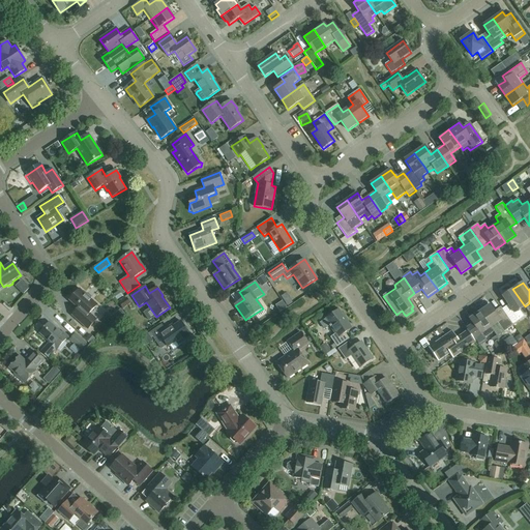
[(85,294),(80,289),(69,300),(79,308),(72,316),(88,329),(96,320),(90,314),(97,305),(91,299),(91,297),(88,294),(85,294)]
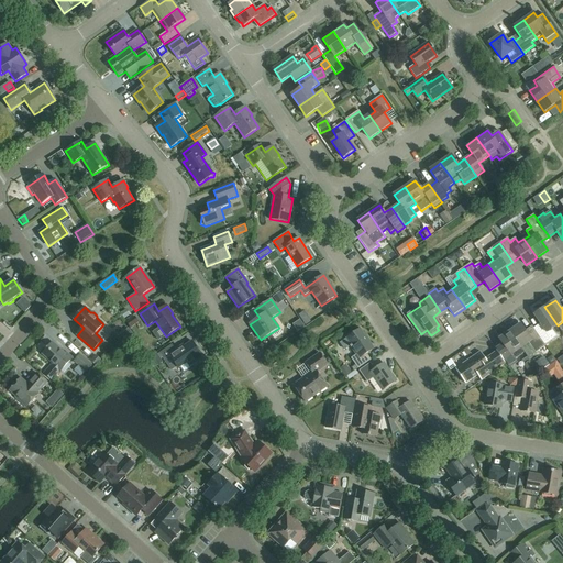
[(544,345),(558,337),(552,329),(558,326),(544,307),(533,315),(540,324),(533,329),(544,345)]
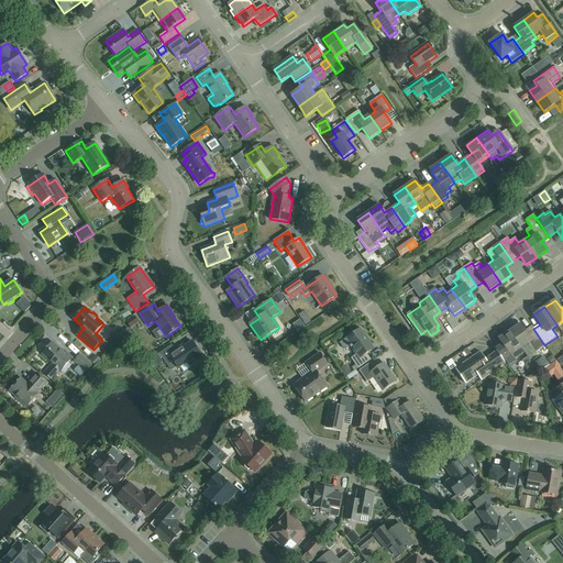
[(135,317),(125,322),(130,328),(139,322),(135,317)]
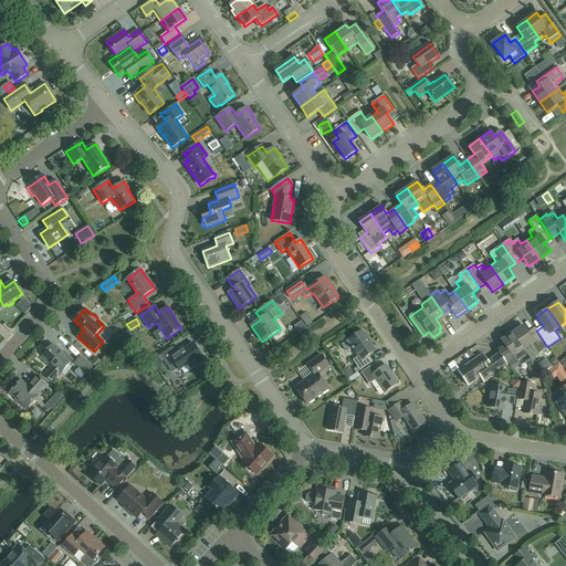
[(547,347),(536,331),(535,328),(528,333),(523,326),(512,334),(524,350),(532,345),(538,355),(548,347),(547,347)]
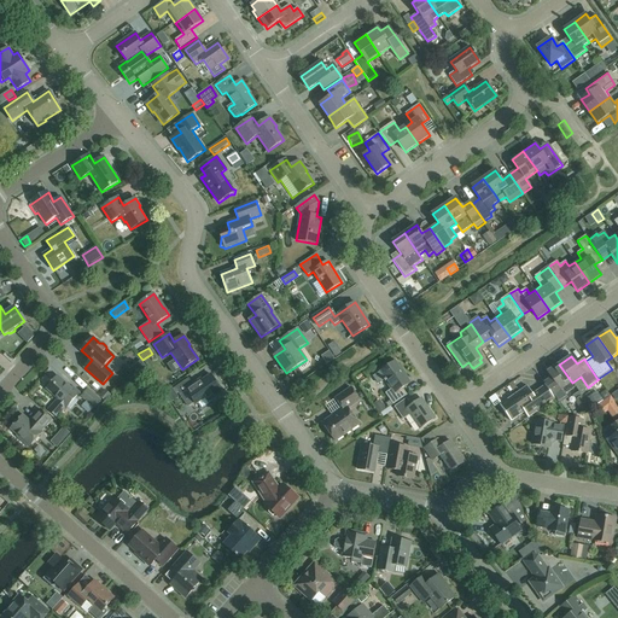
[(389,408),(390,407),(394,404),(407,395),(402,389),(410,383),(395,361),(373,377),(379,384),(385,380),(391,390),(385,394),(390,401),(385,403),(389,408)]
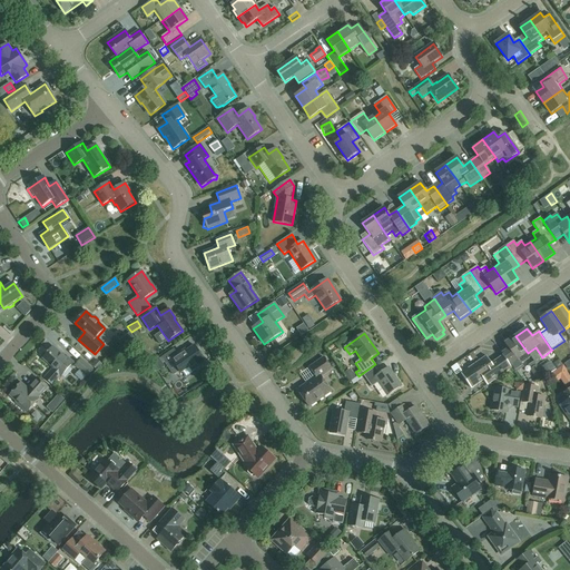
[(516,373),(523,366),(521,364),(531,357),(528,353),(516,336),(505,343),(510,351),(503,355),(512,369),(516,373)]
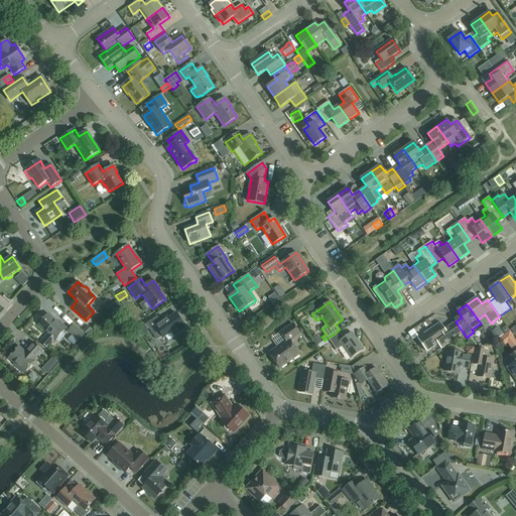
[(183,325),(176,313),(165,320),(164,318),(161,320),(157,315),(146,324),(150,330),(156,340),(162,337),(163,338),(172,332),(174,336),(184,329),(182,325),(183,325)]
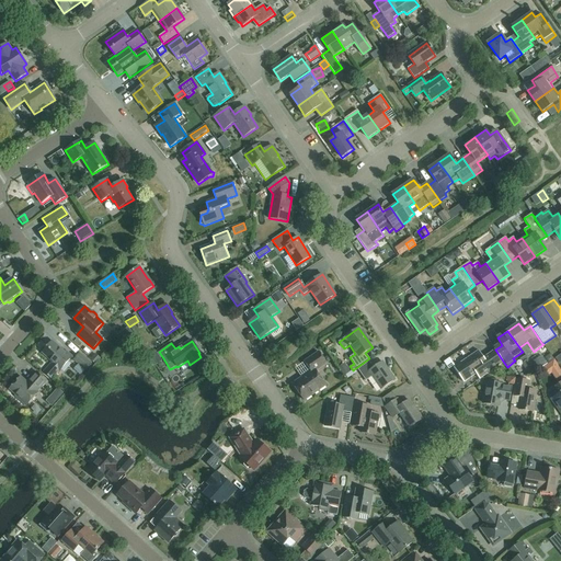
[(65,353),(54,343),(44,355),(53,363),(44,373),(52,380),(59,371),(72,357),(66,352),(65,353)]
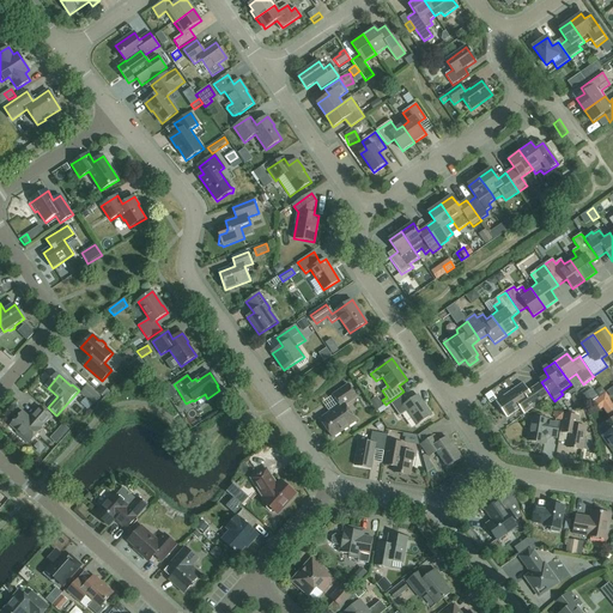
[(551,396),(541,382),(540,382),(541,383),(529,392),(523,383),(496,402),(507,418),(520,408),(525,414),(551,396)]
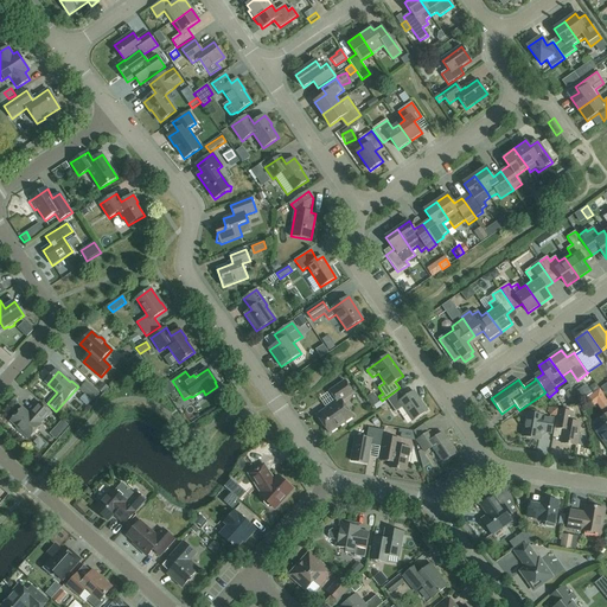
[(330,434),(352,417),(342,402),(353,394),(345,381),(330,391),(336,401),(331,404),(332,406),(317,415),(330,434)]
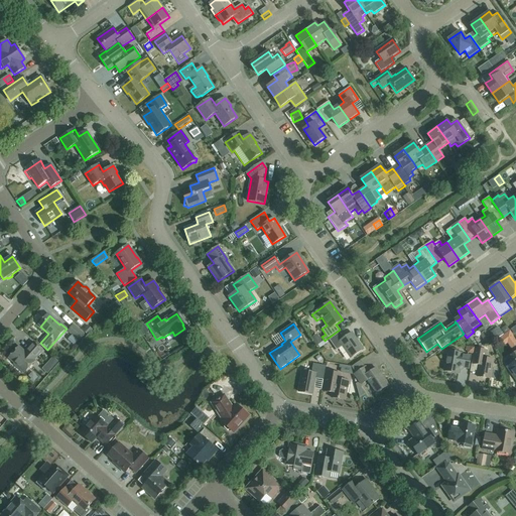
[(69,331),(79,341),(84,335),(74,326),(69,331)]
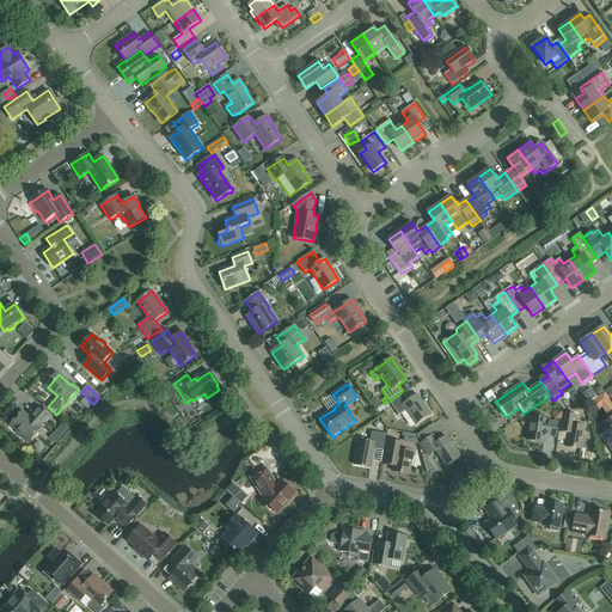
[(169,399),(176,397),(172,389),(166,391),(169,399)]
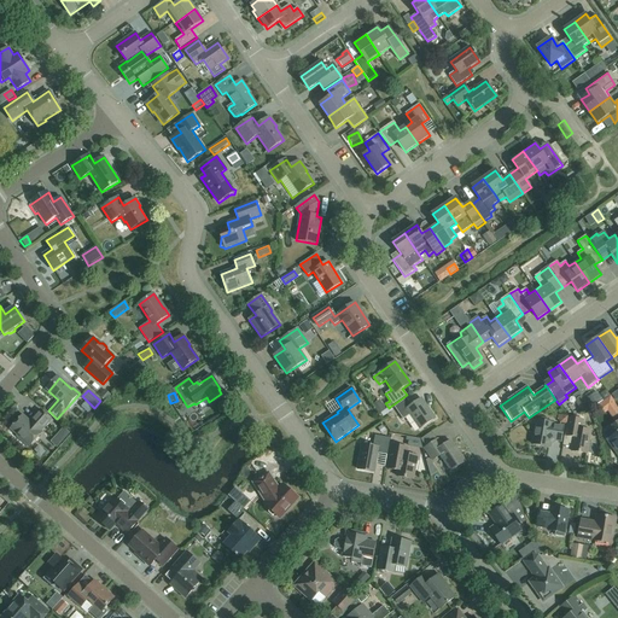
[(604,401),(598,394),(587,402),(592,409),(604,401)]
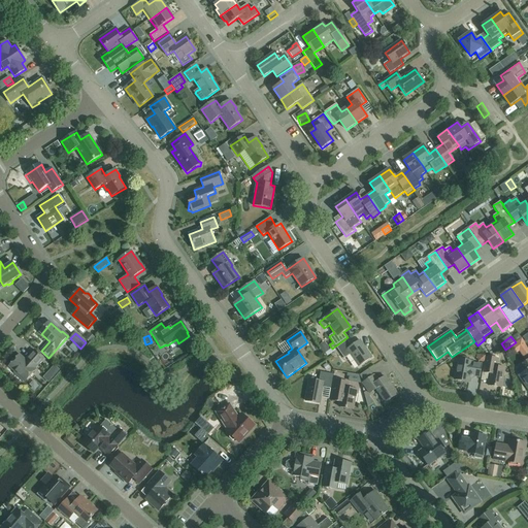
[(352,347),(348,340),(337,348),(344,359),(351,355),(359,366),(371,358),(360,340),(352,347)]
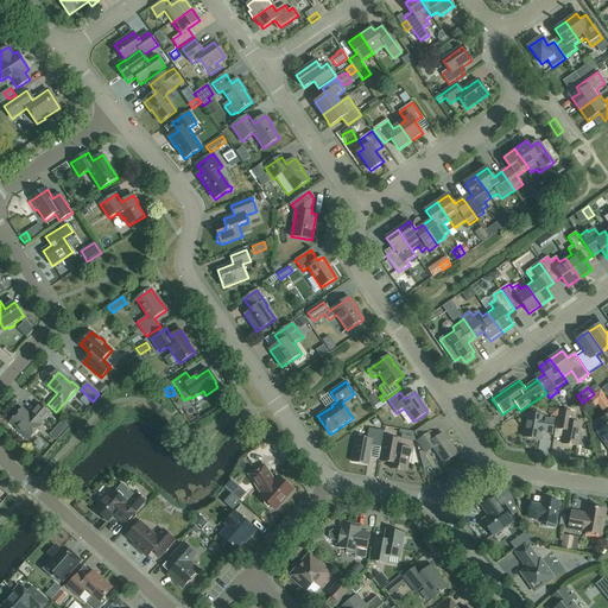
[(40,425),(51,413),(40,404),(30,415),(23,409),(11,422),(18,429),(17,430),(29,439),(42,425),(40,425)]
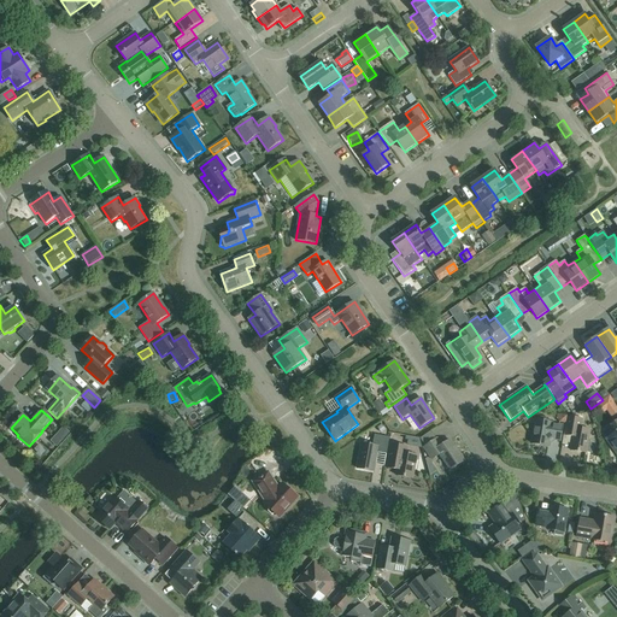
[(558,423),(565,424),(566,417),(563,411),(557,415),(558,423)]
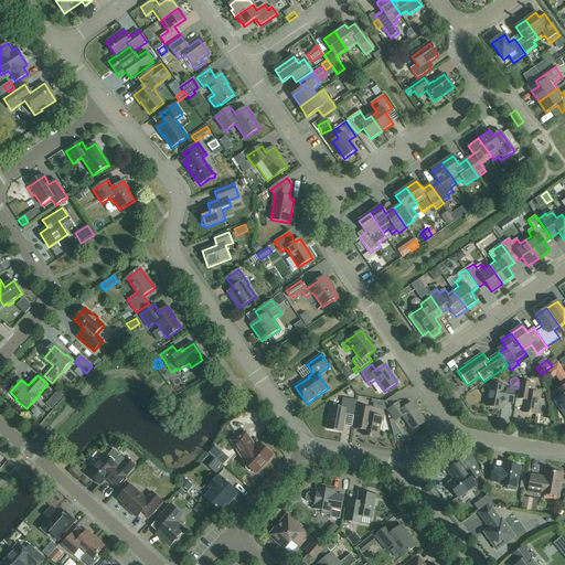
[(518,388),(516,398),(525,401),(523,413),(536,415),(536,414),(541,415),(543,414),(544,407),(542,406),(539,405),(540,394),(526,392),(528,383),(519,382),(518,388)]
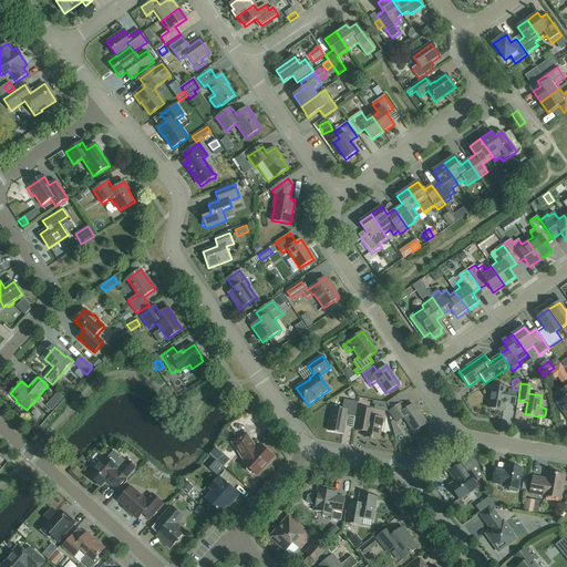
[(495,387),(493,387),(488,408),(503,411),(504,404),(515,405),(517,391),(507,390),(507,389),(504,389),(503,385),(496,384),(495,387)]
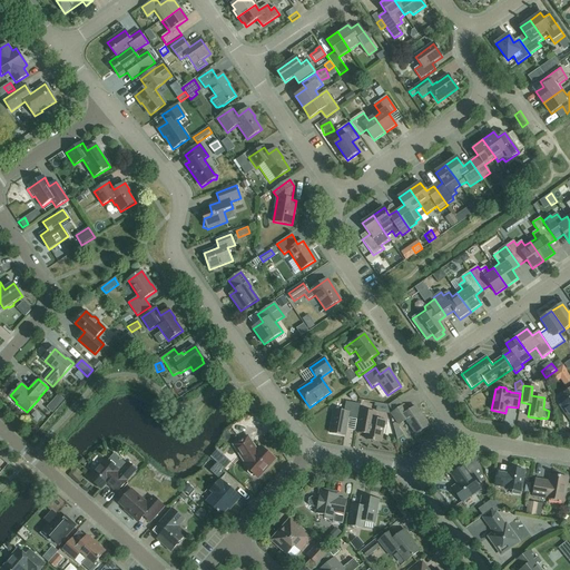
[(569,420),(569,389),(561,395),(566,402),(560,405),(569,420)]
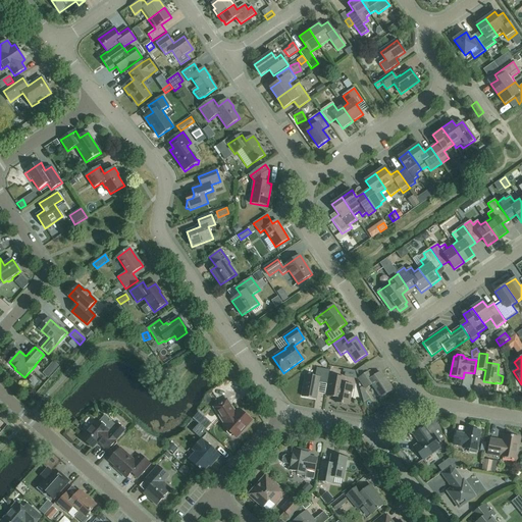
[(48,367),(54,372),(59,366),(53,361),(48,367)]
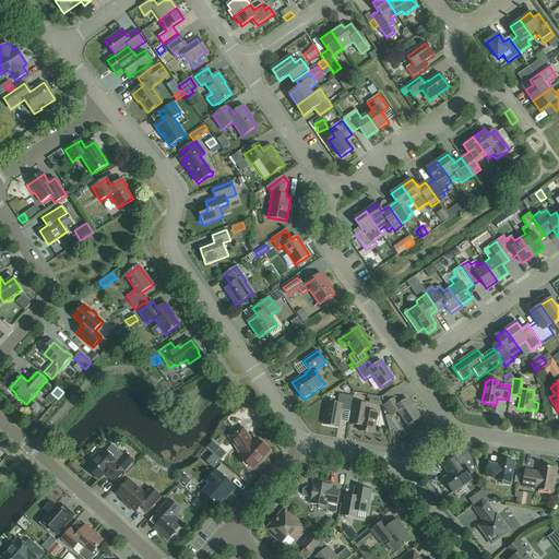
[(351,412),(353,396),(340,394),(337,404),(328,402),(323,425),(339,427),(342,411),(351,412)]
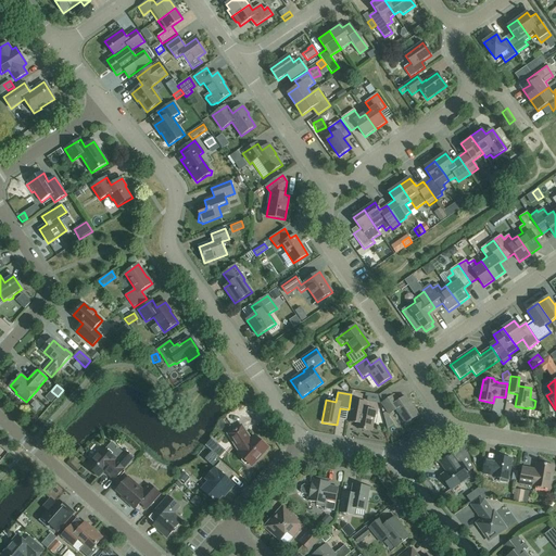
[(399,402),(394,395),(381,404),(389,415),(396,409),(406,425),(418,416),(405,396),(399,402)]
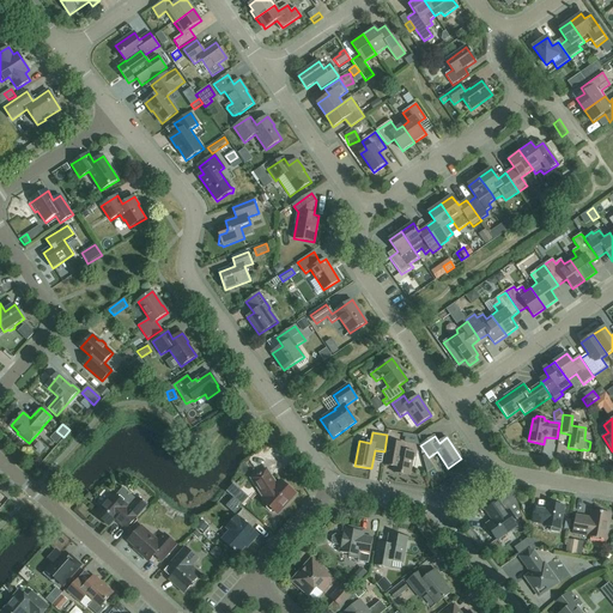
[(410,475),(414,453),(404,451),(405,444),(388,442),(384,462),(395,465),(394,473),(410,475)]
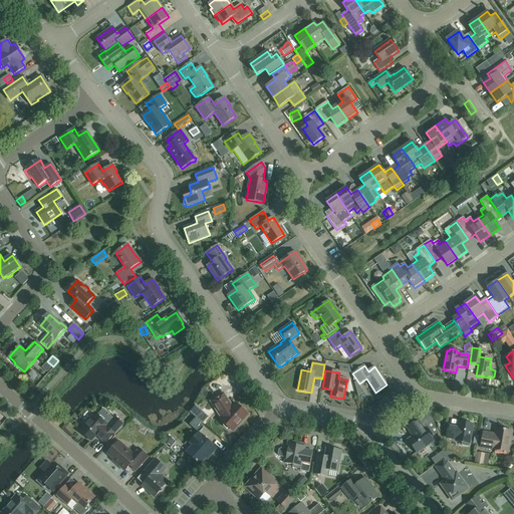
[(230,404),(224,394),(211,402),(222,419),(221,421),(224,424),(223,425),(223,427),(226,429),(228,429),(229,428),(233,431),(248,415),(236,404),(232,409),(229,406),(230,404)]
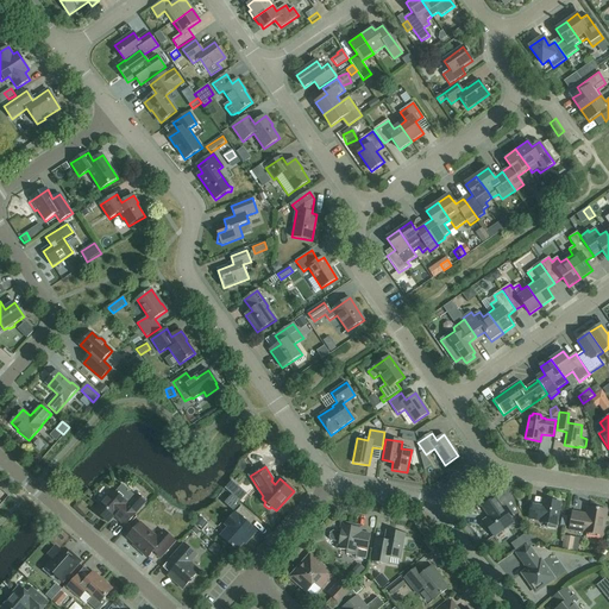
[(104,497),(101,501),(101,503),(94,512),(108,523),(115,515),(119,518),(118,520),(125,526),(146,503),(137,495),(129,503),(113,490),(106,497),(104,497)]
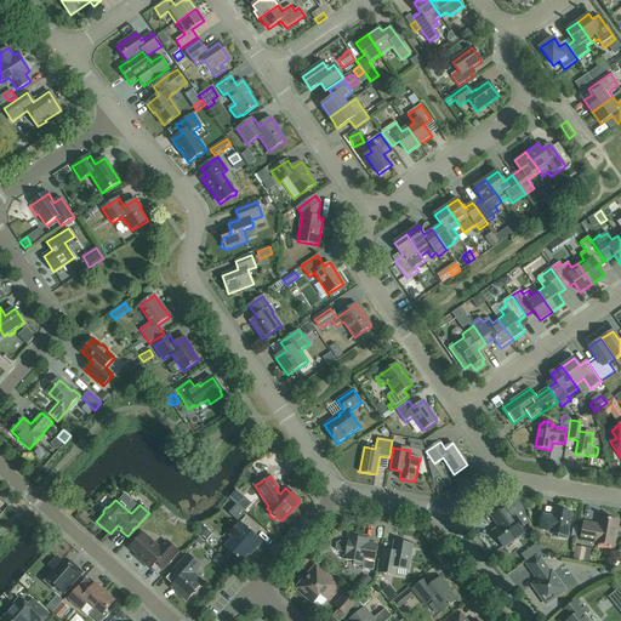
[(237,506),(231,513),(238,520),(245,513),(237,506)]
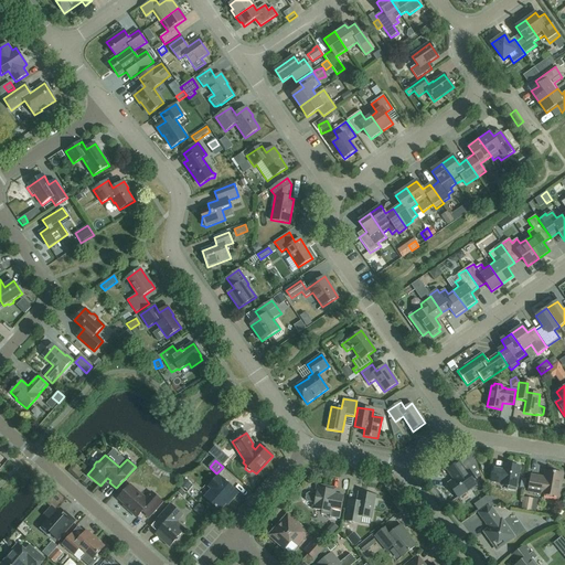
[(466,471),(459,461),(447,470),(454,480),(448,483),(458,498),(477,486),(467,471),(466,471)]
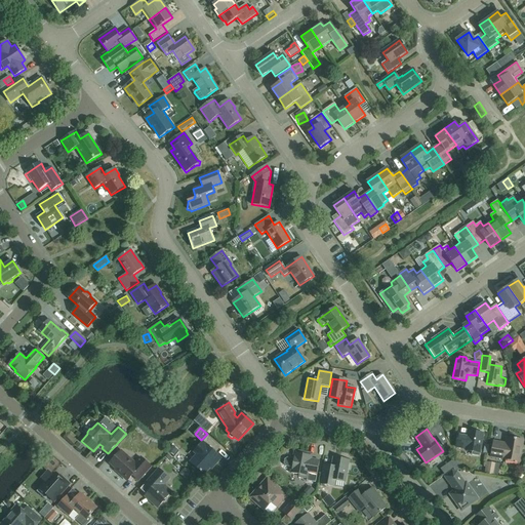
[(458,434),(456,447),(467,449),(466,451),(472,452),(472,454),(479,455),(480,453),(483,434),(469,432),(469,436),(458,434)]
